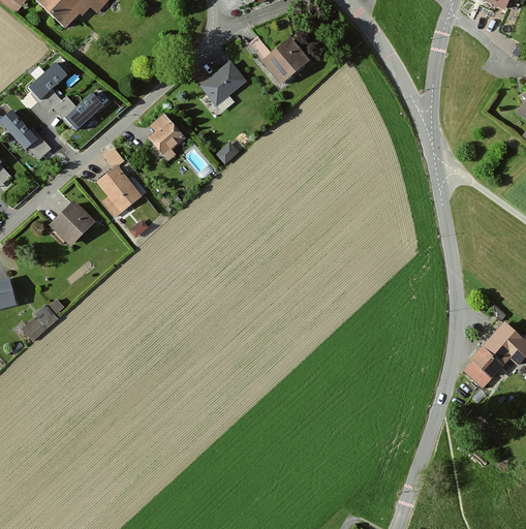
[(25,0),(24,0),(0,0),(0,1),(14,12),(25,0)]
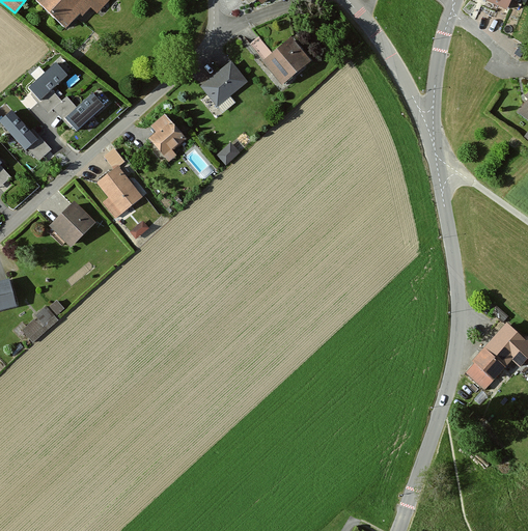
[(108,0),(34,0),(65,29),(78,16),(81,19),(90,8),(95,14),(108,0)]
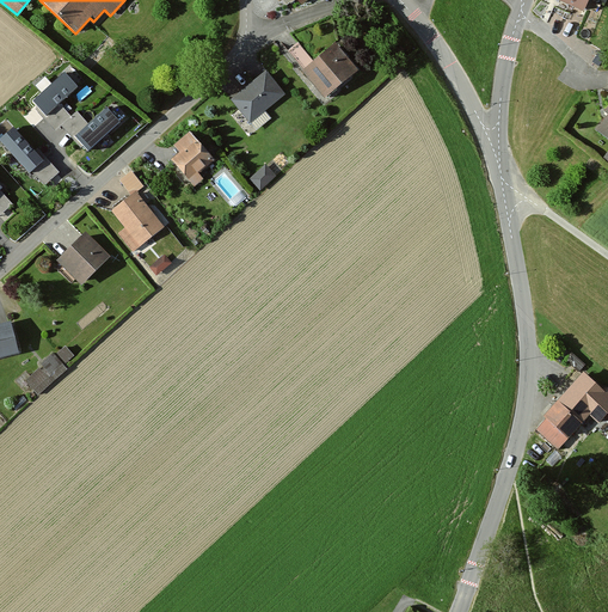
[(588,0),(557,0),(584,11),(588,0)]
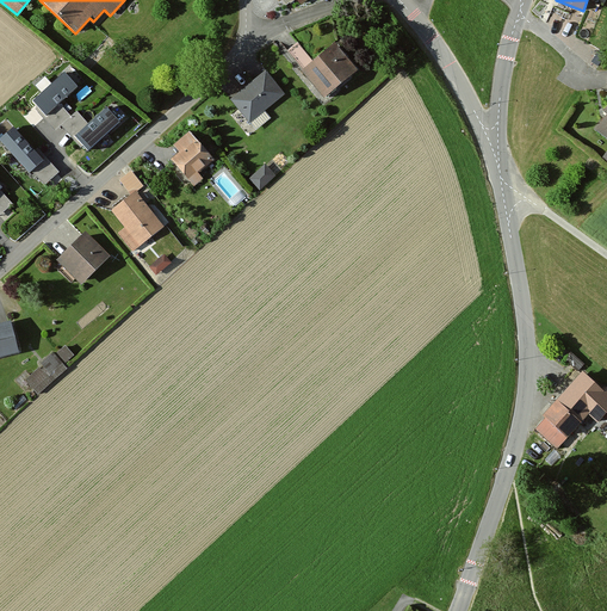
[(339,43),(304,71),(327,98),(360,71),(339,43)]
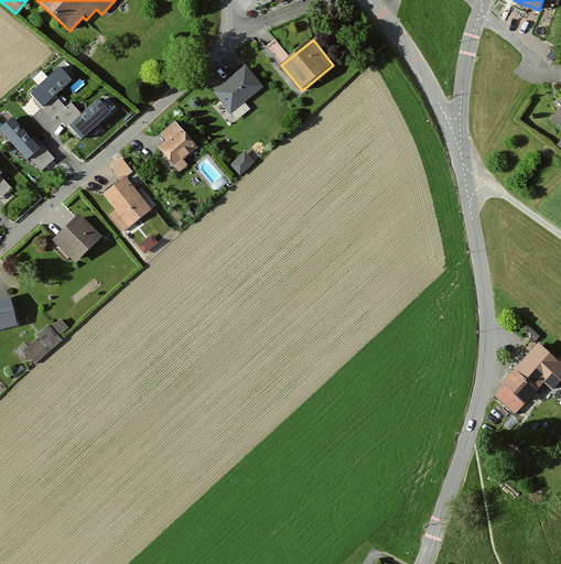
[(56,64),(29,90),(45,107),(73,79),(56,64)]
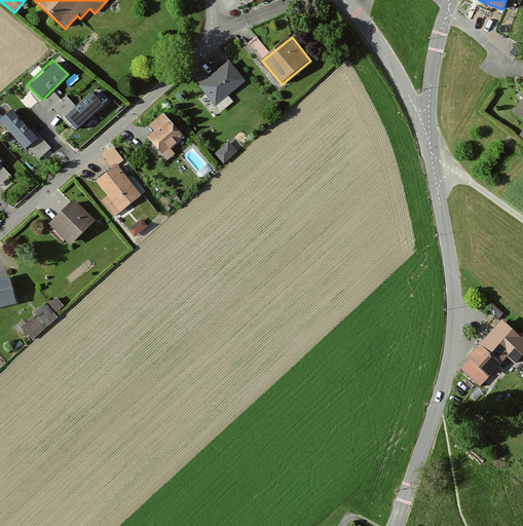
[(228,61),(197,85),(215,106),(245,80),(228,61)]
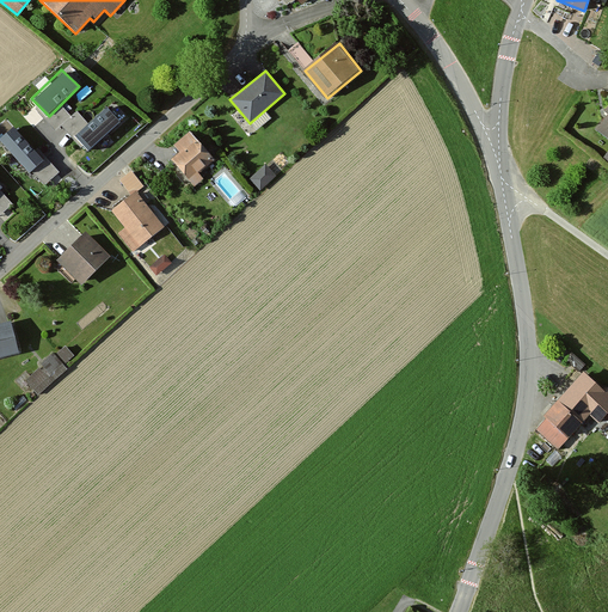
[(121,122),(105,105),(75,134),(92,151),(121,122)]
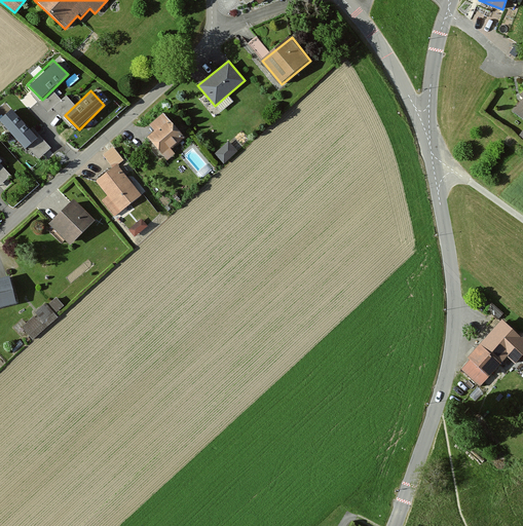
[(522,92),(510,110),(522,119),(522,92)]
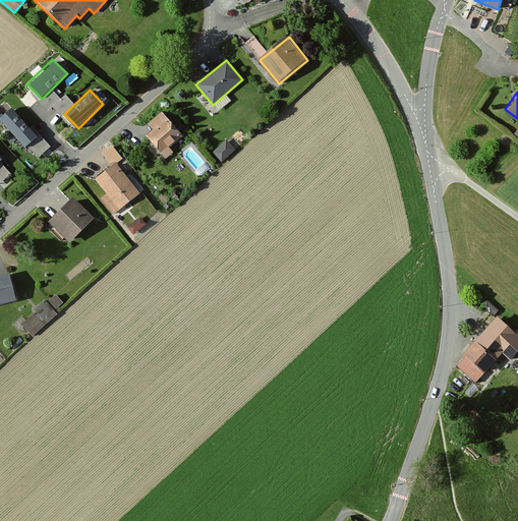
[(56,111),(69,99),(64,93),(51,105),(56,111)]
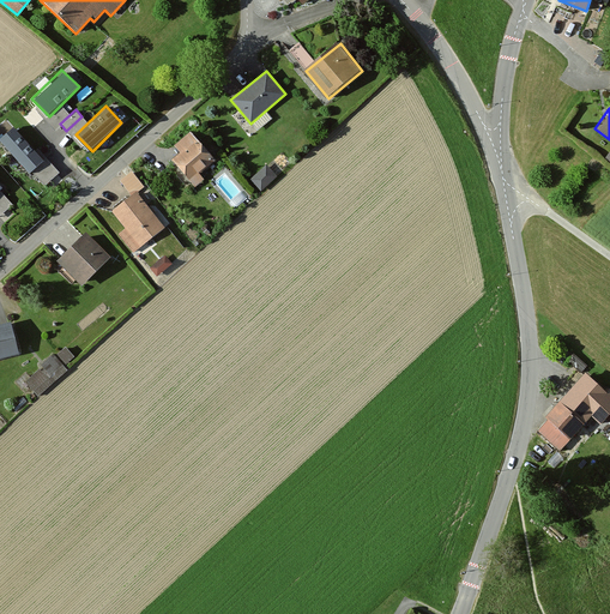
[(12,126),(0,137),(0,139),(31,174),(46,162),(12,126)]
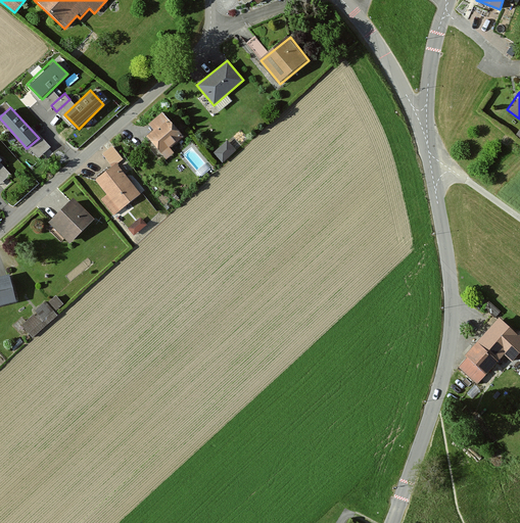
[(152,131),(146,136),(161,154),(183,136),(161,111),(147,124),(152,131)]
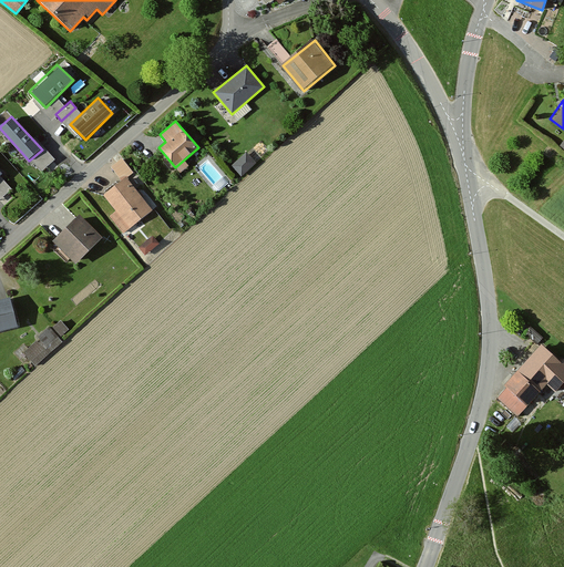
[(253,163),(244,153),(229,166),(238,176),(253,163)]
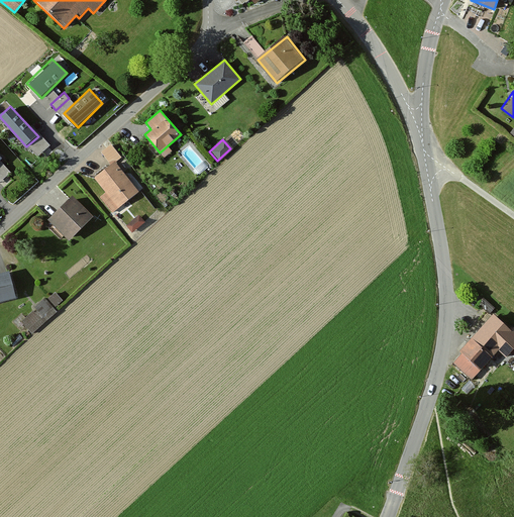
[(109,142),(98,151),(109,166),(94,179),(104,192),(97,197),(111,213),(139,190),(115,162),(121,158),(109,142)]
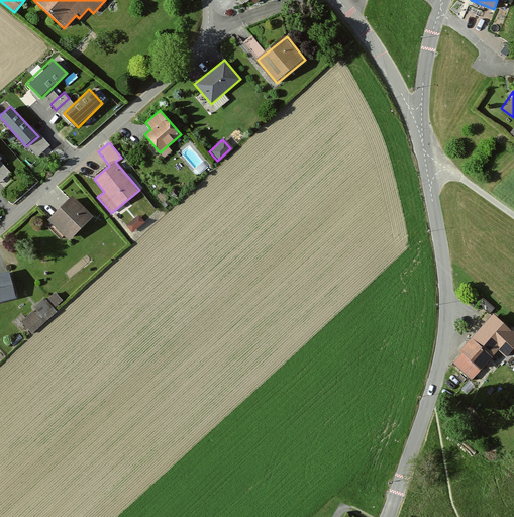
[(94,217),(73,196),(48,220),(70,241),(94,217)]
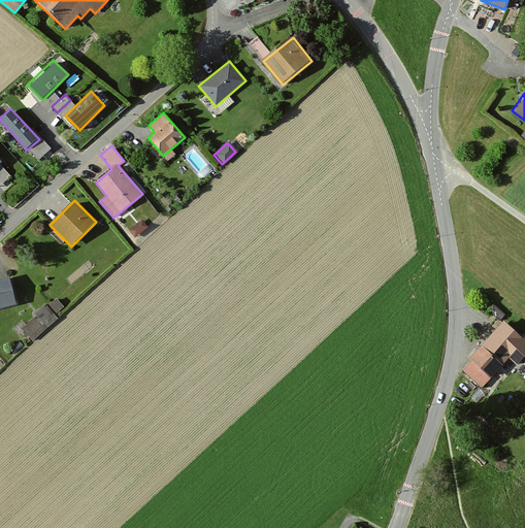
[(141,220),(128,227),(131,234),(144,226),(141,220)]
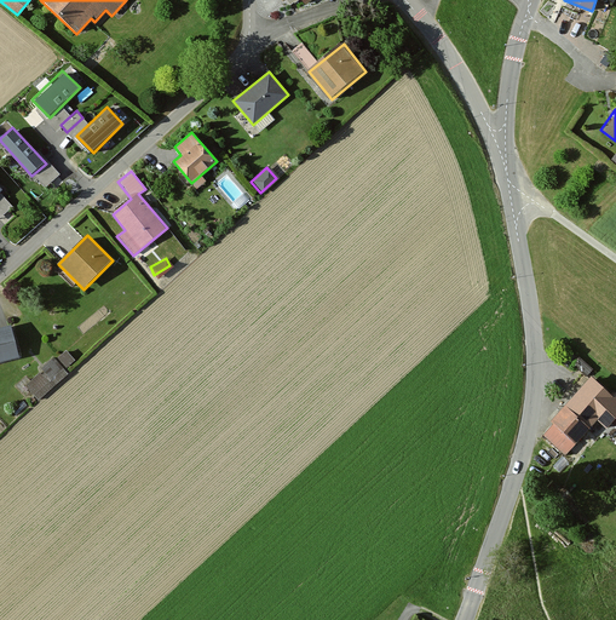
[(12,326),(0,328),(0,361),(21,357),(12,326)]
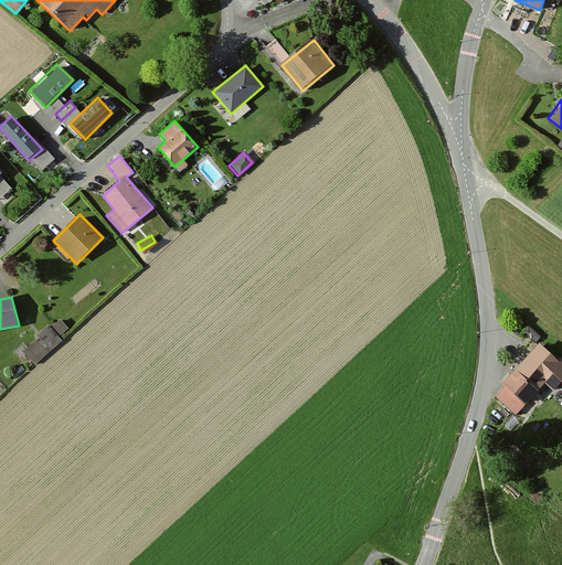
[(57,317),(51,323),(59,332),(65,326),(57,317)]
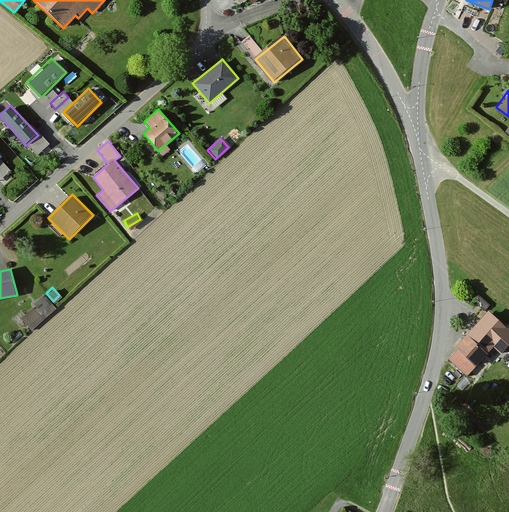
[(18,316),(30,329),(55,306),(43,293),(18,316)]
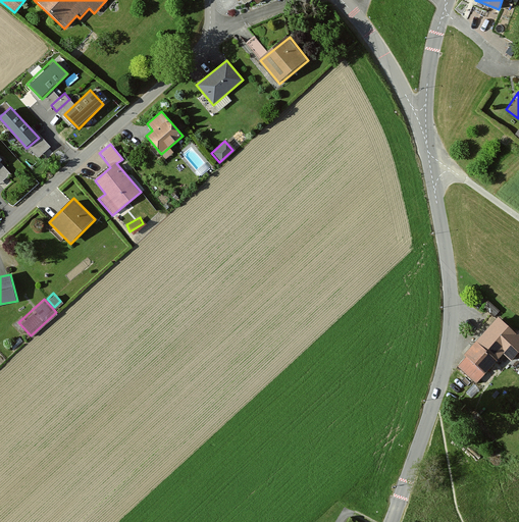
[(518,354),(518,334),(500,317),(456,366),(476,384),(504,354),(512,362),(518,354)]
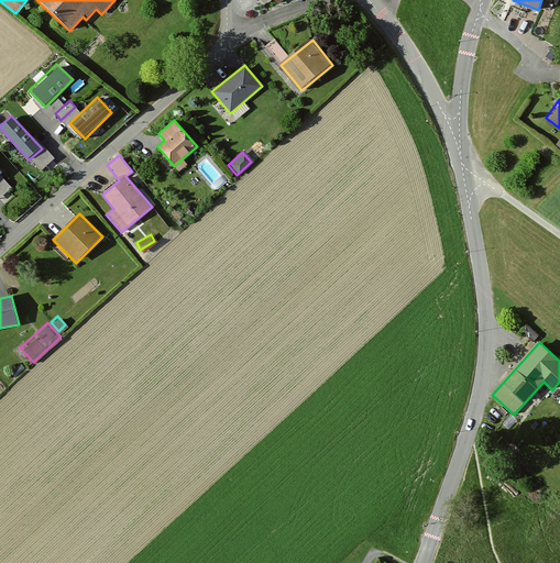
All buildings are outlined.
